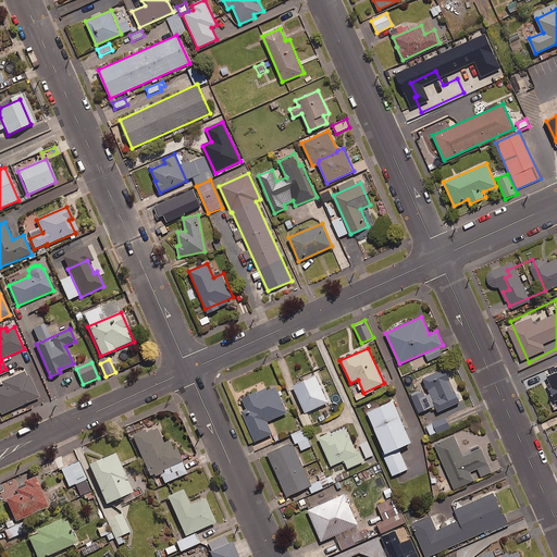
[(556,366),(556,367),(556,370),(556,372),(547,376),(553,388),(551,388),(556,401),(556,400),(556,366)]
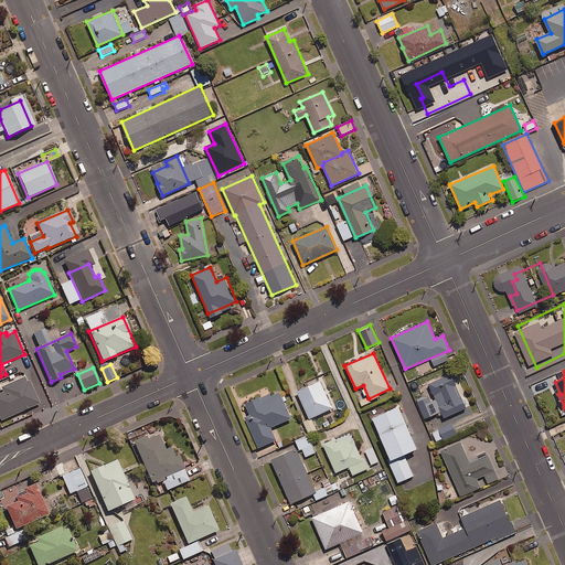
[(451,373),(428,383),(434,395),(441,392),(447,404),(440,407),(445,418),(467,408),(451,373)]
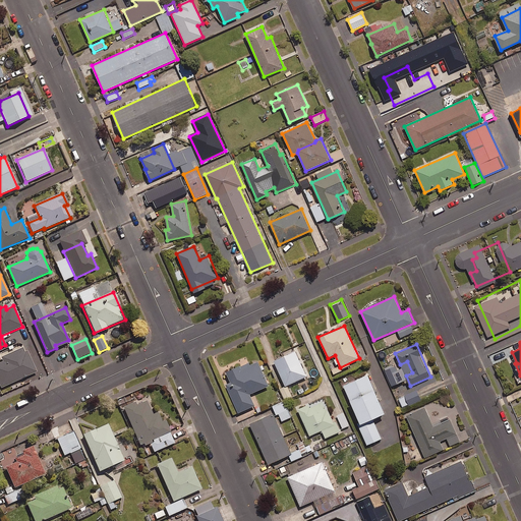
[(22,348),(1,357),(3,362),(0,363),(0,387),(1,388),(37,372),(26,351),(24,352),(22,348)]
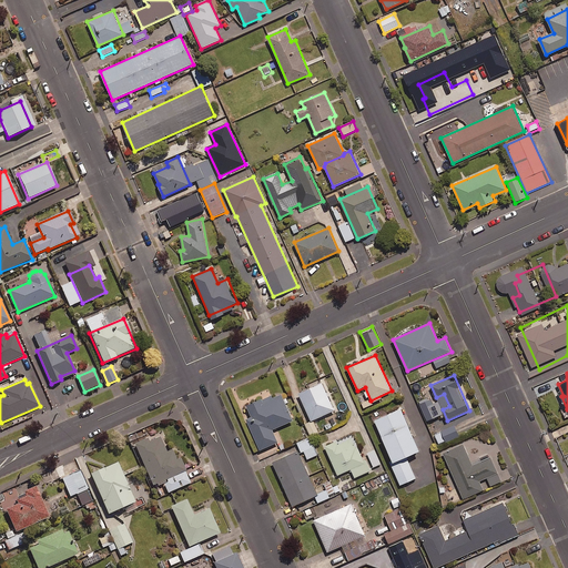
[(323,383),(298,394),(312,422),(335,411),(323,383)]
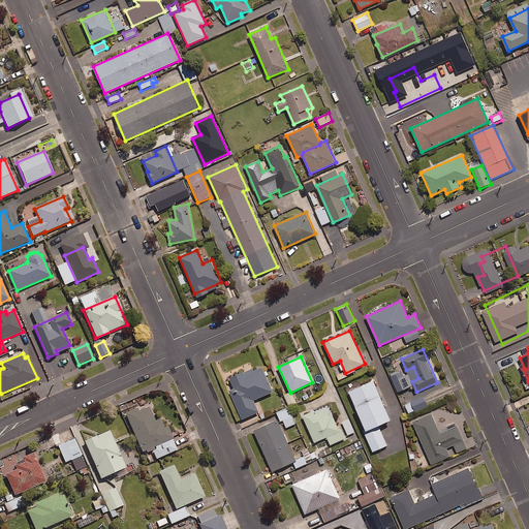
[(243,372),(229,378),(235,389),(229,391),(242,421),(259,412),(254,401),(274,393),(262,367),(245,375),(243,372)]
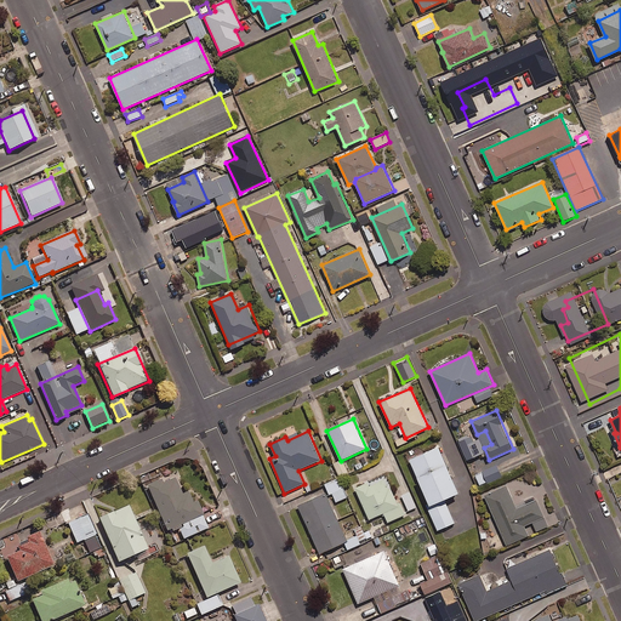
[(439,446),(410,460),(431,507),(460,494),(439,446)]
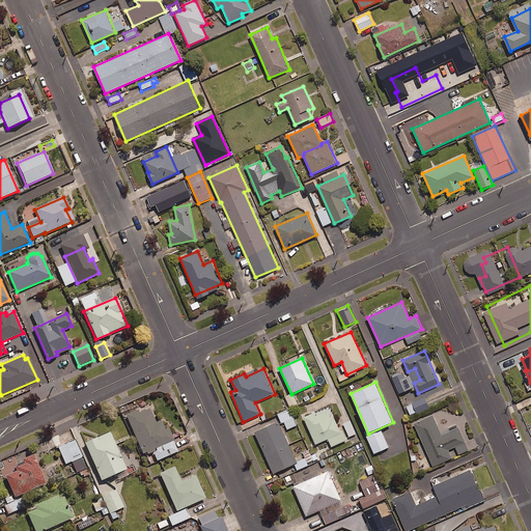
[(429,409),(424,398),(406,407),(410,417),(429,409)]
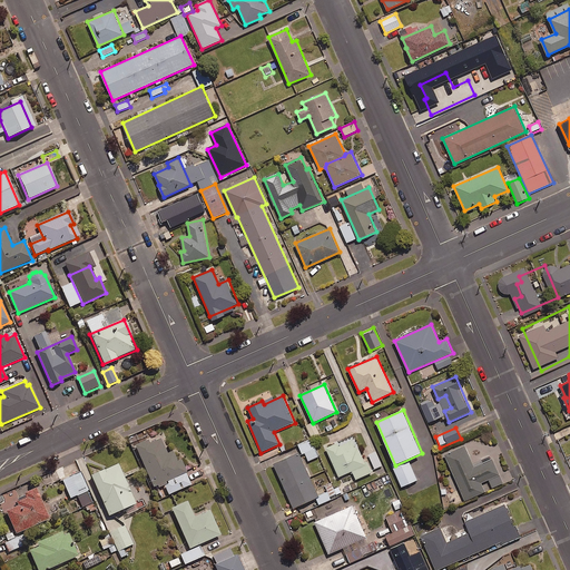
[(135,446),(153,489),(187,473),(182,461),(177,462),(173,452),(167,454),(160,440),(149,444),(148,441),(135,446)]
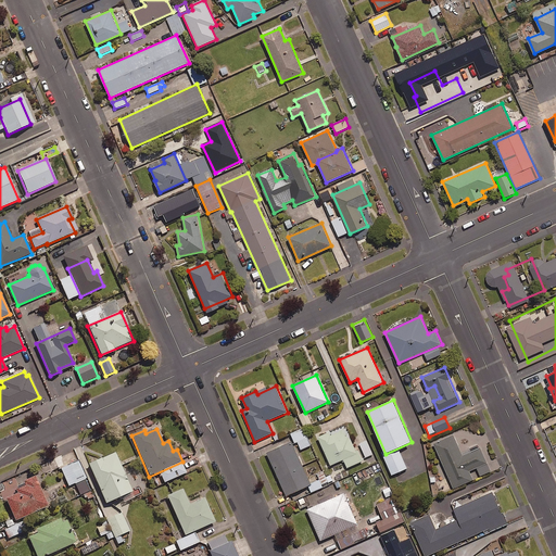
[(311,446),(303,429),(290,433),(298,451),(311,446)]
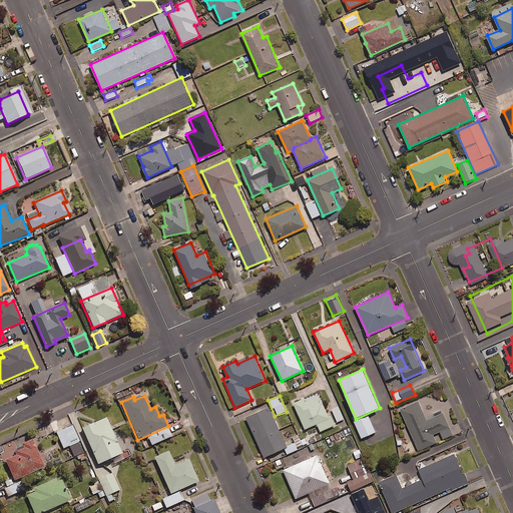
[(305,399),(294,404),(306,430),(330,419),(324,404),(322,405),(318,396),(306,402),(305,399)]
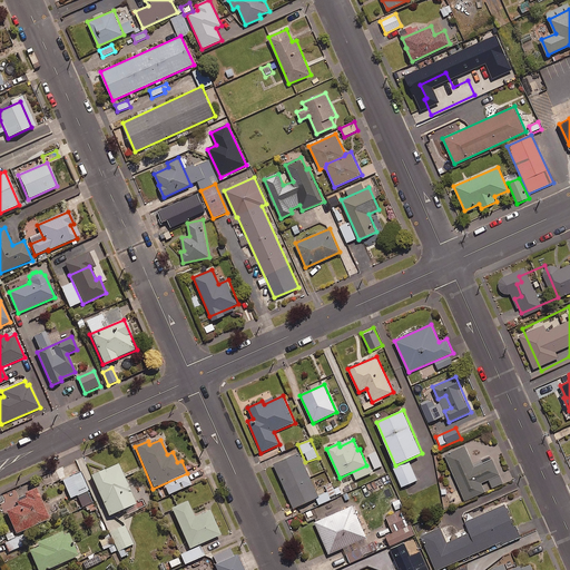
[(465,446),(445,455),(465,501),(485,492),(482,483),(501,475),(493,459),(474,467),(465,446)]
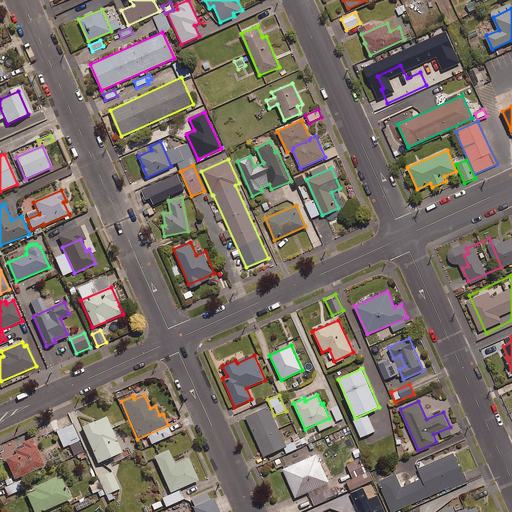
[(269,406),(246,417),(264,457),(287,447),(269,406)]
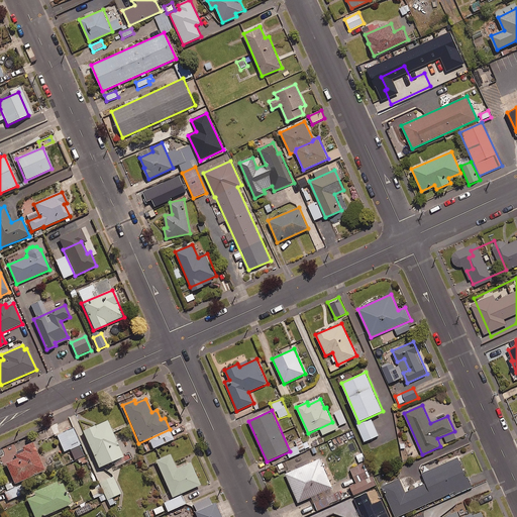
[(346,423),(341,410),(334,413),(339,425),(346,423)]
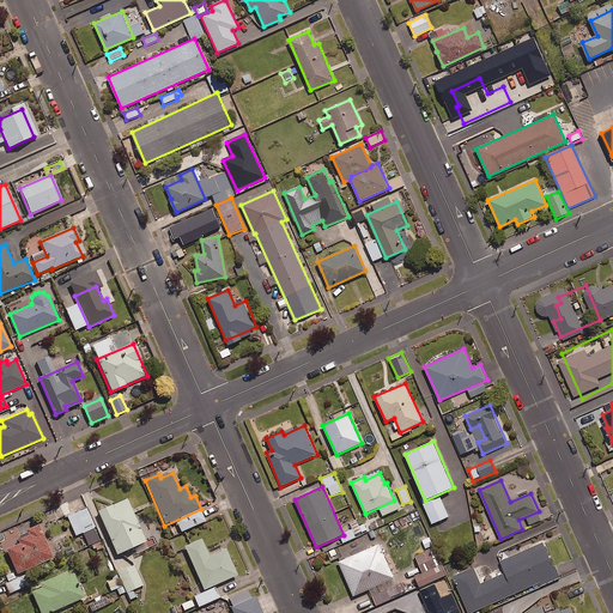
[(146,542),(127,499),(97,511),(116,556),(146,542)]
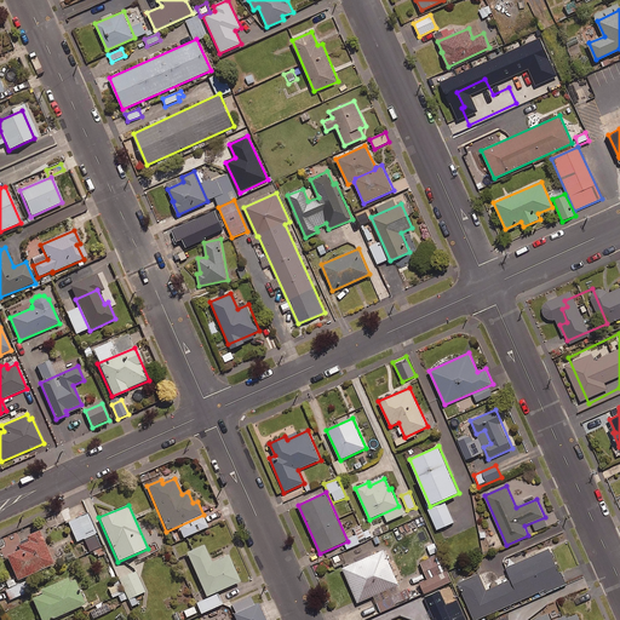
[(93,537),(97,534),(89,515),(69,523),(78,544),(81,541),(84,545),(95,540),(93,537)]
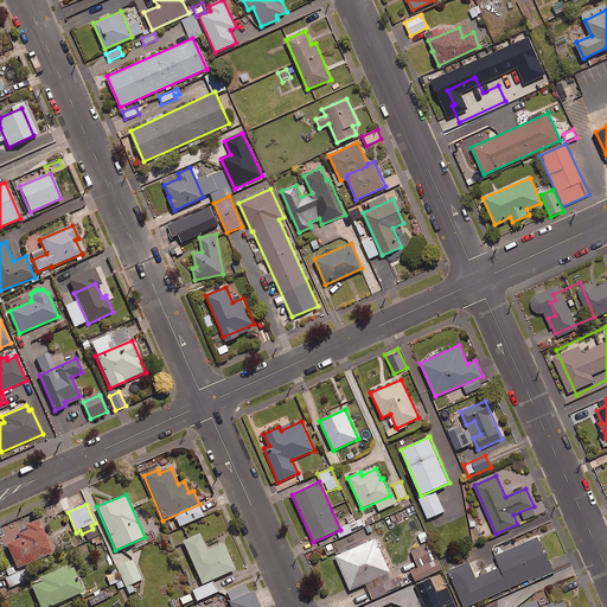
[(52,554),(38,519),(24,525),(26,530),(17,535),(19,540),(6,545),(17,569),(52,554)]
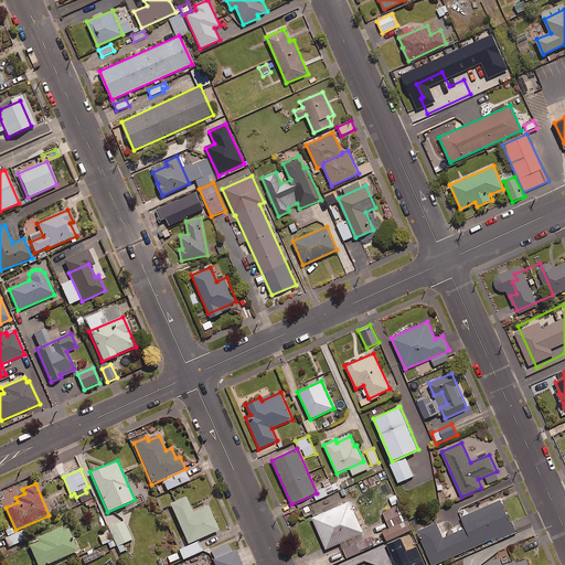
[(396,496),(390,499),(394,509),(382,514),(388,529),(382,531),(386,542),(412,531),(396,496)]
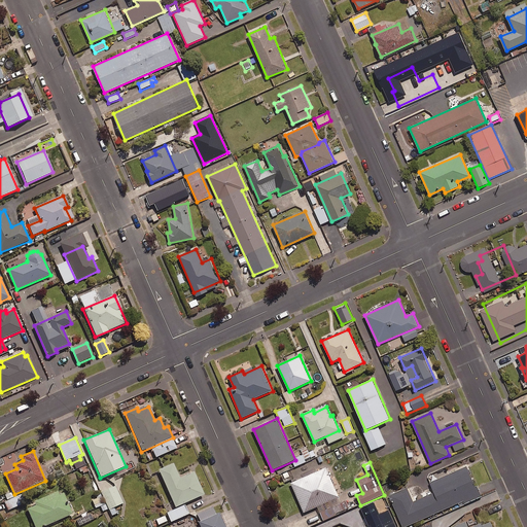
[(173,464),(157,470),(175,508),(204,495),(194,472),(180,479),(173,464)]
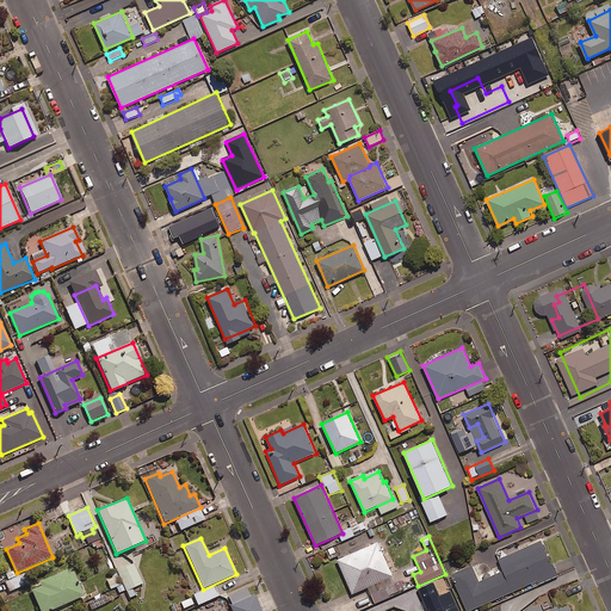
[(473,566),(452,575),(467,610),(468,610),(556,573),(542,541),(498,560),(504,572),(480,581),(473,566)]
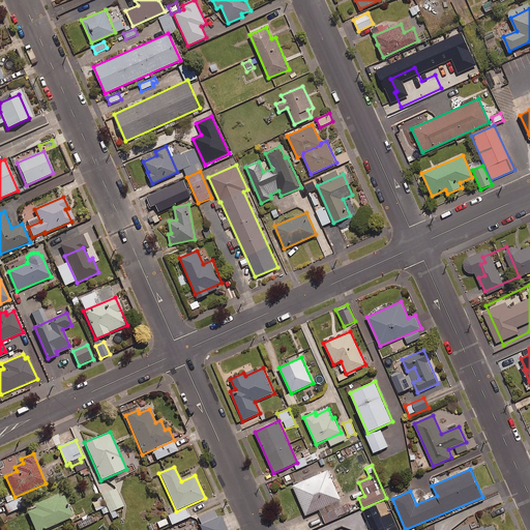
[(328,470),(292,486),(305,516),(342,500),(328,470)]
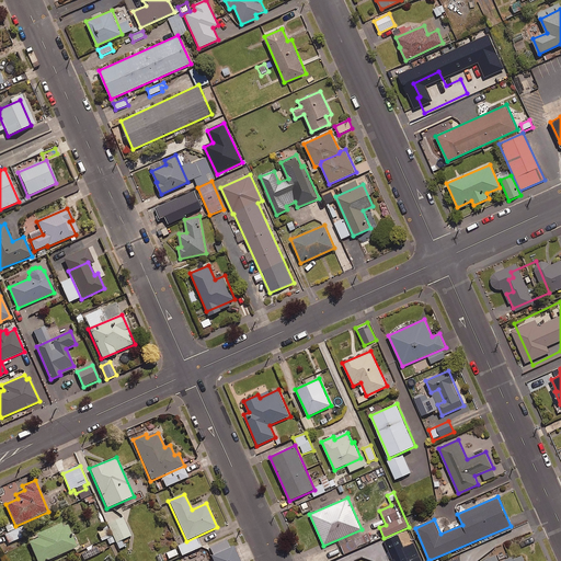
[(132,536),(123,518),(110,525),(121,549),(125,547),(122,541),(132,536)]
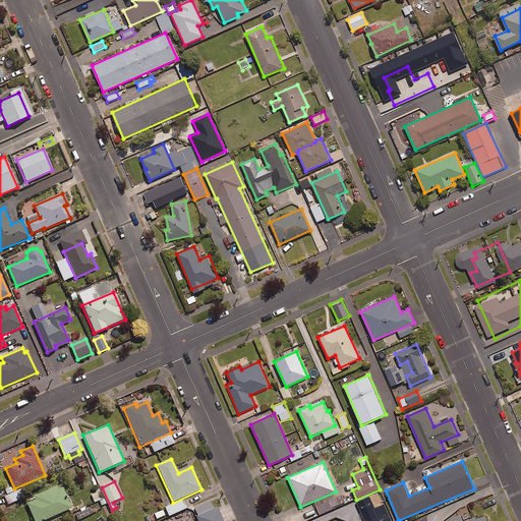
[(56,486),(33,497),(35,501),(26,504),(34,520),(42,520),(71,509),(62,488),(58,490),(56,486)]
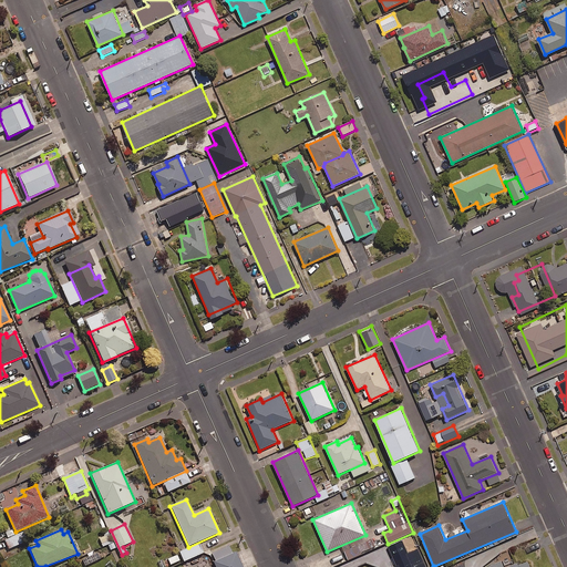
[(107,534),(99,537),(103,547),(112,544),(107,534)]
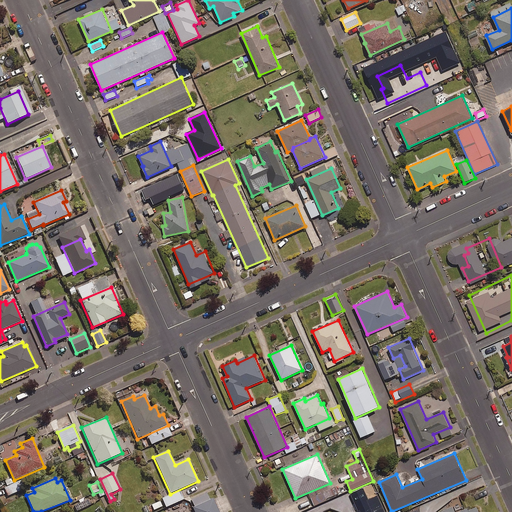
[(20,491),(17,483),(6,488),(9,495),(20,491)]
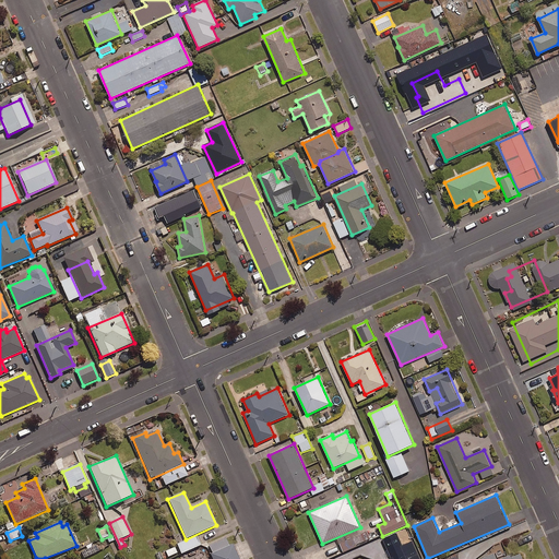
[(201,546),(197,536),(178,544),(182,554),(201,546)]
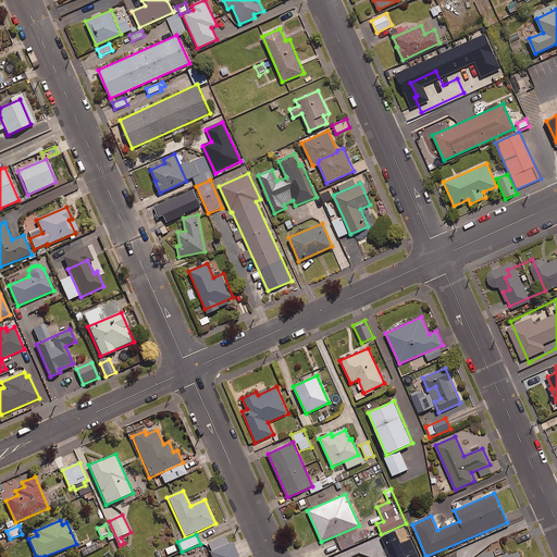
[(237,556),(232,543),(209,553),(210,556),(237,556)]
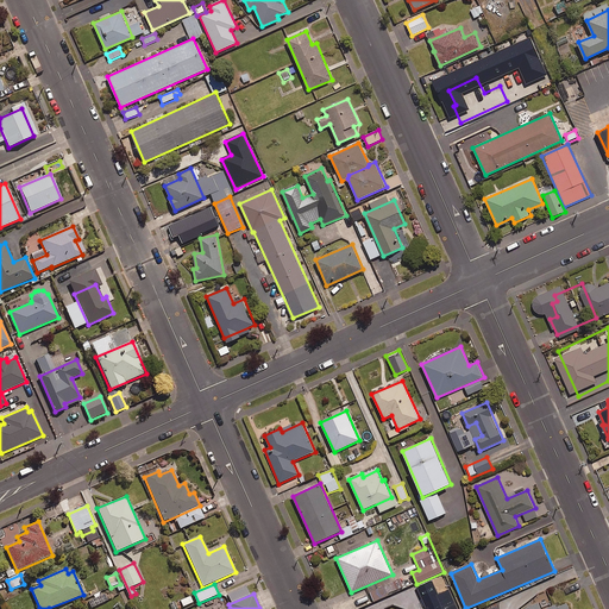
[(190,595),(180,601),(183,608),(194,603),(190,595)]
